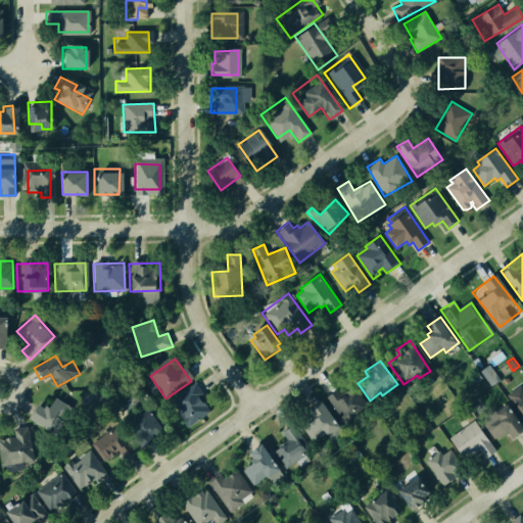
[(490,385),(480,371),(488,365),(500,379),(490,385)]
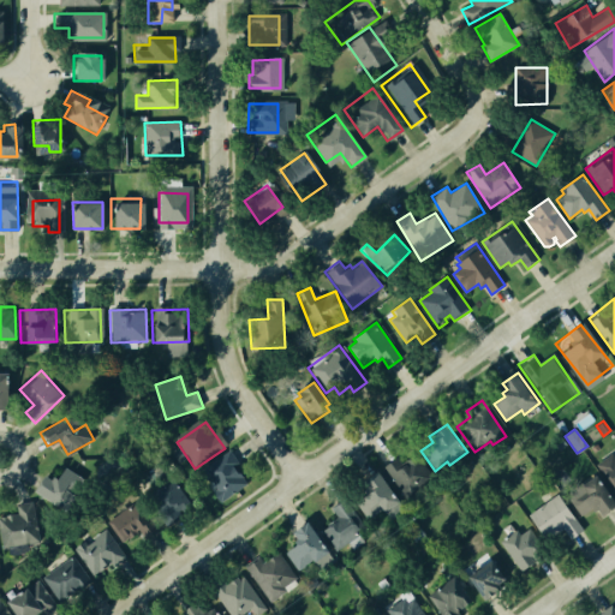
[(555,443),(562,439),(566,445),(560,449),(555,443)]
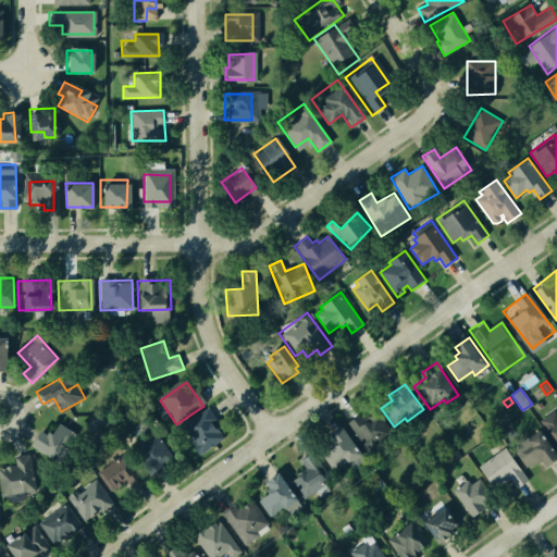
[(556,446),(537,416),(556,403),(556,446)]
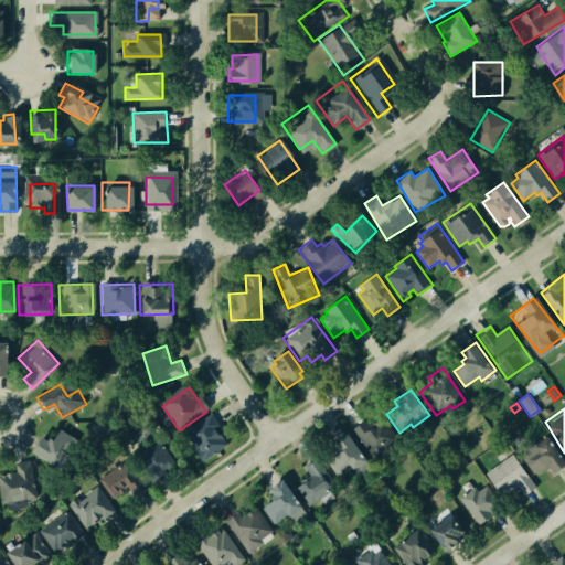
[(179,433),(196,457),(223,438),(206,414),(179,433)]
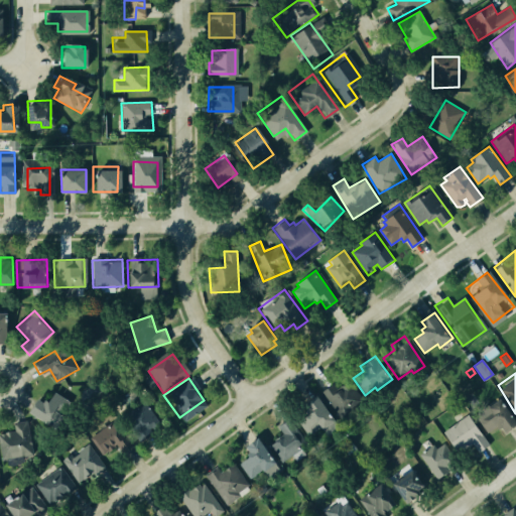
[(323,392),(343,422),(367,405),(350,380),(341,387),(337,382),(323,392)]
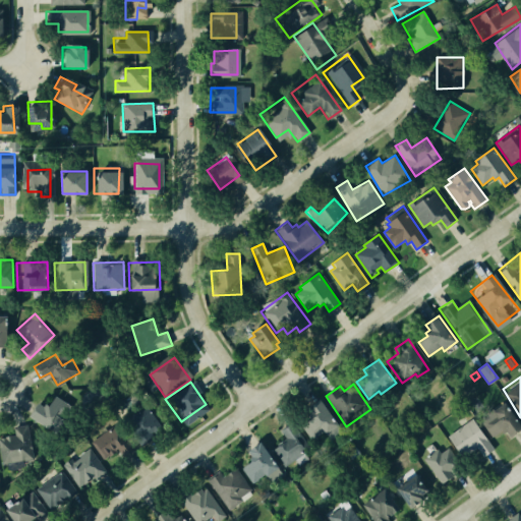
[(44,435),(19,409),(29,400),(38,409),(50,398),(65,413),(44,435)]
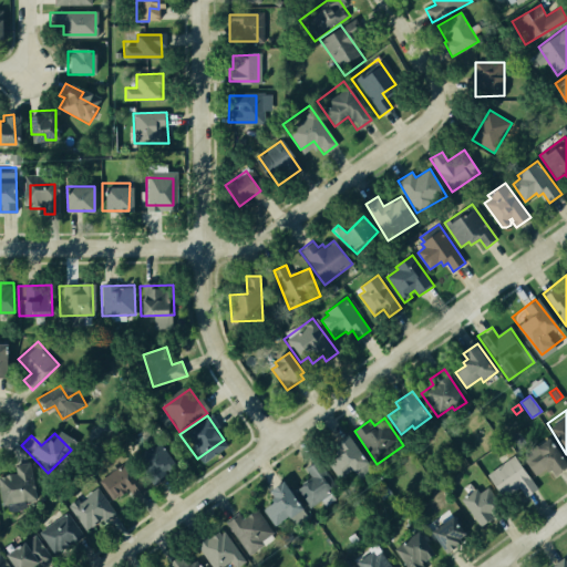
[(349,434),(373,470),(360,480),(353,470),(339,480),(328,463),(339,455),(332,445),(349,434)]
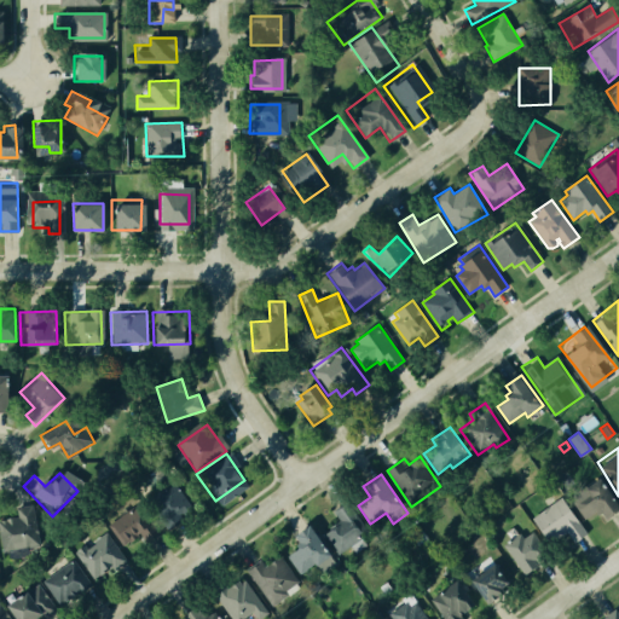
[(146,493),(167,530),(181,521),(173,508),(190,497),(177,475),(146,493)]
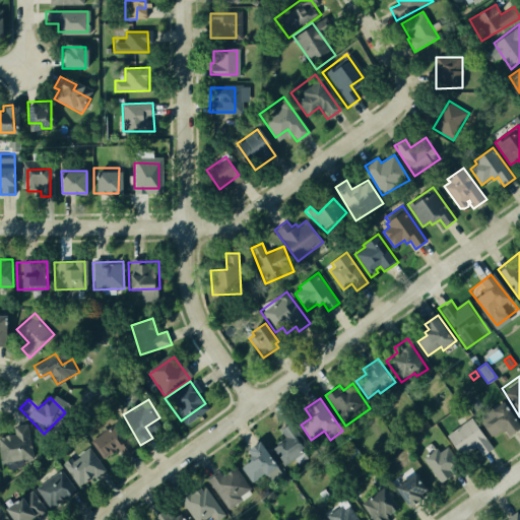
[(480,420),(492,438),(505,429),(510,437),(519,429),(519,424),(506,403),(480,420)]
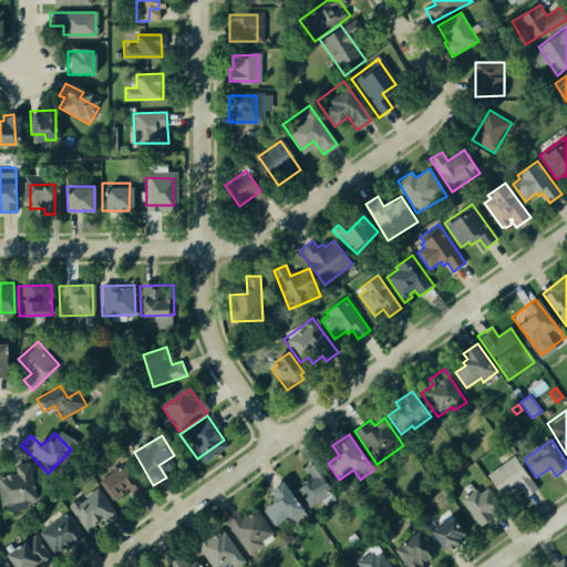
[(486,474),(512,455),(537,488),(525,497),(517,487),(504,497),(486,474)]
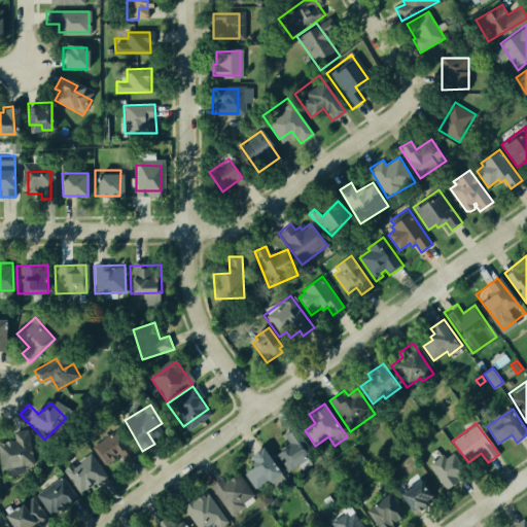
[(117,425),(136,455),(125,462),(117,451),(103,460),(92,442),(117,425)]
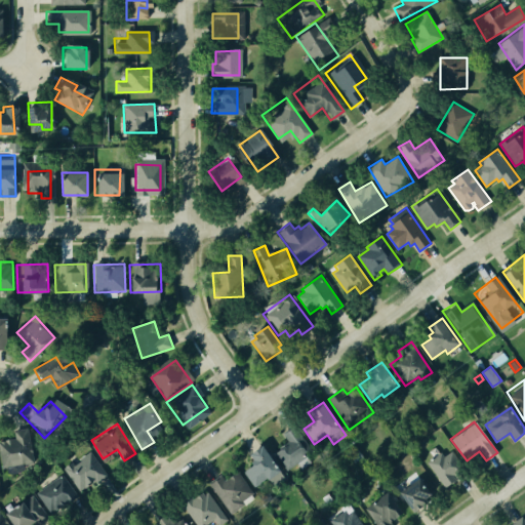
[(294,426),(312,451),(306,455),(307,456),(287,471),(275,453),(282,448),(281,447),(289,442),(283,434),(294,426)]
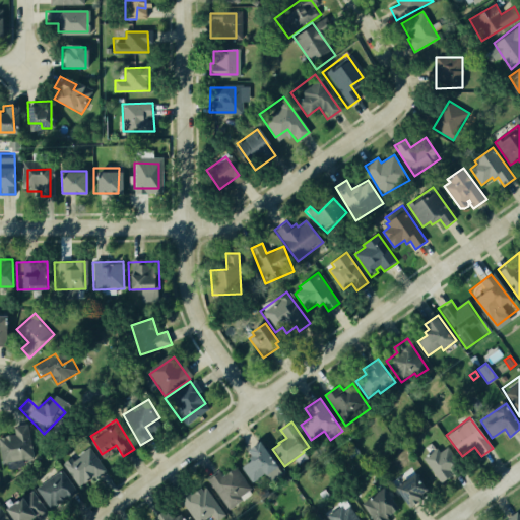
[(31,459),(27,425),(14,427),(15,439),(0,440),(0,451),(1,462),(31,459)]
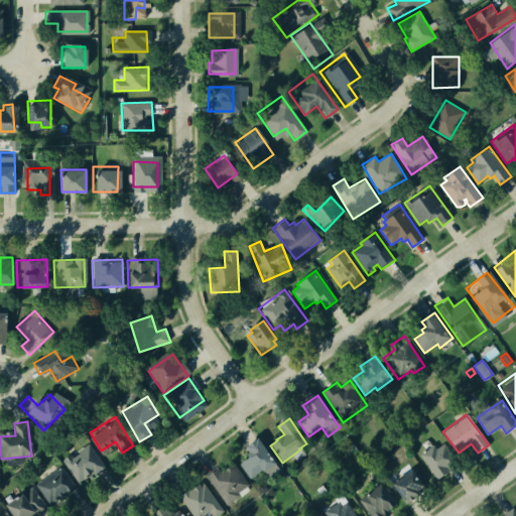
[(259,437),(278,464),(266,473),(263,470),(251,479),(241,464),(250,458),(248,455),(250,453),(246,446),(259,437)]
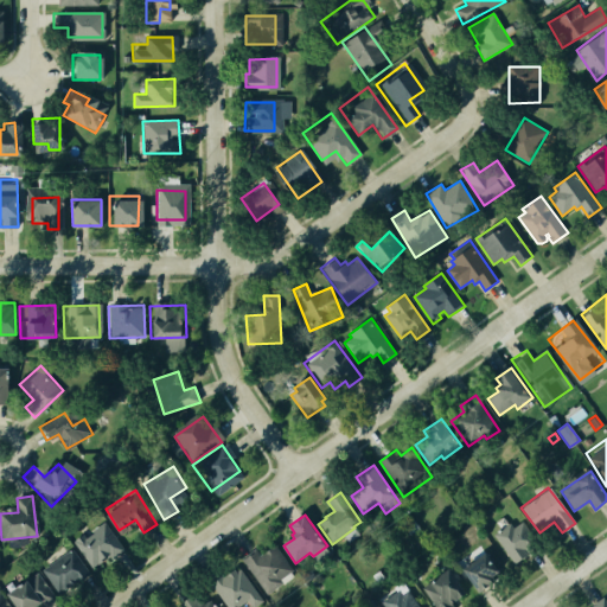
[(71,542),(90,568),(119,549),(101,522),(71,542)]
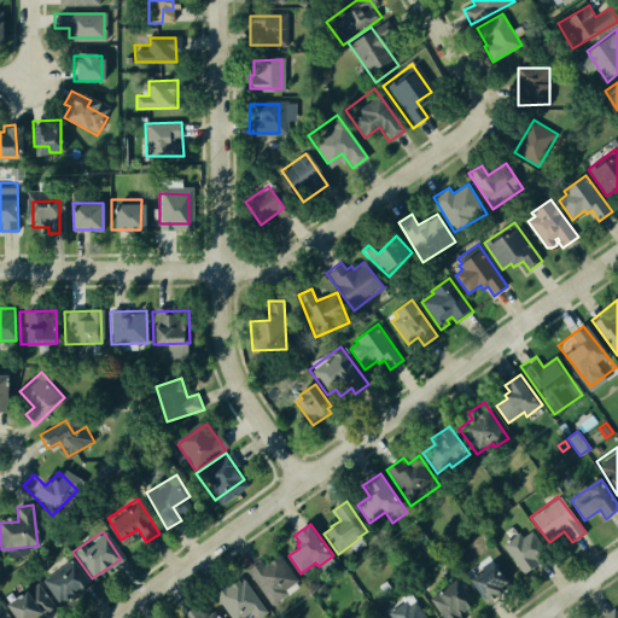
[(499,542),(522,577),(547,561),(529,531),(519,538),(514,531),(499,542)]
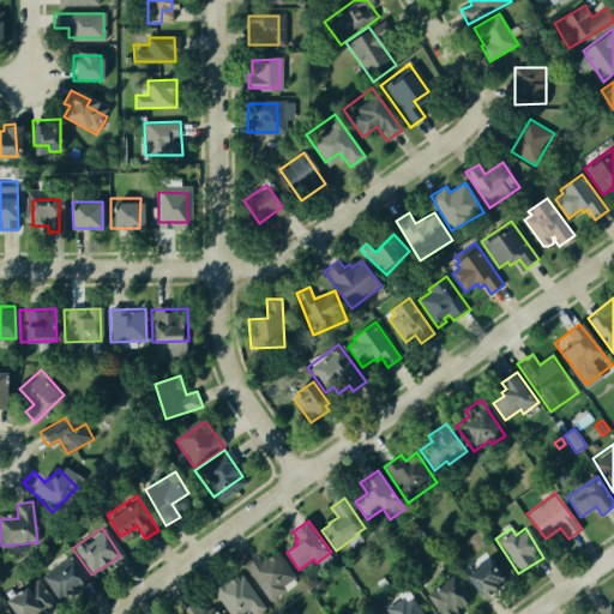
[(38,571),(56,599),(86,578),(68,552),(38,571)]
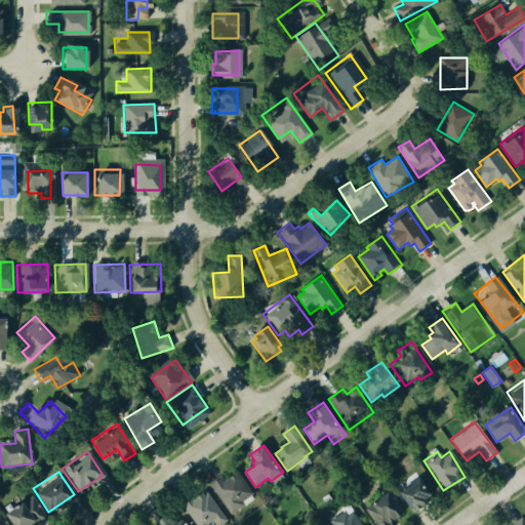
[(209,483),(231,516),(245,506),(242,501),(253,494),(238,472),(225,481),(221,475),(209,483)]
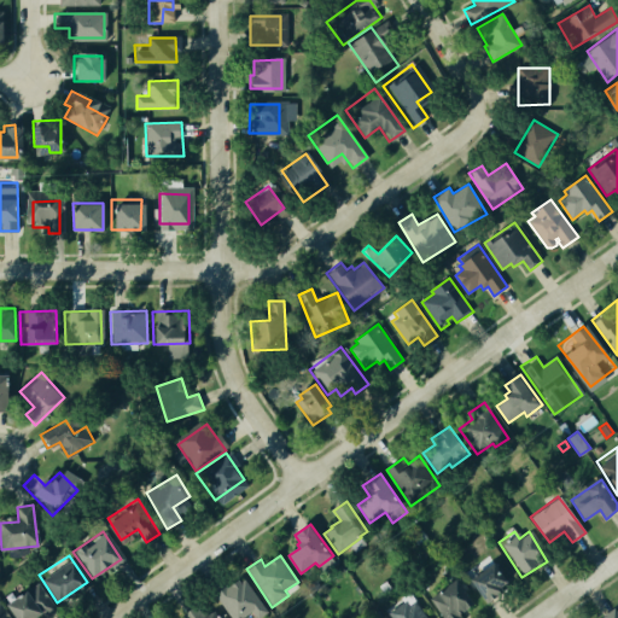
[(462,573),(487,559),(499,579),(489,586),(495,596),(481,605),(462,573)]
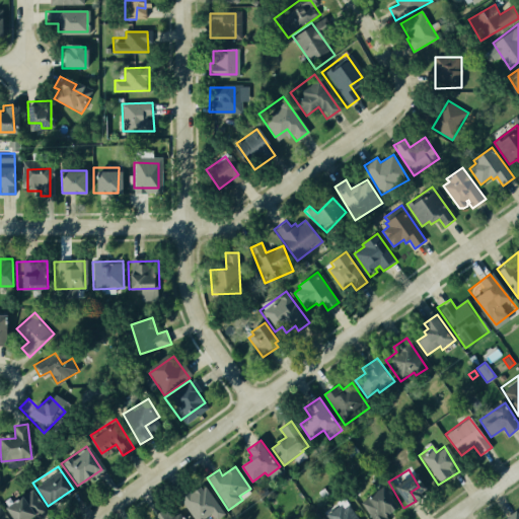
[(365,518),(386,518),(381,513),(394,501),(374,477),(349,500),(365,518)]
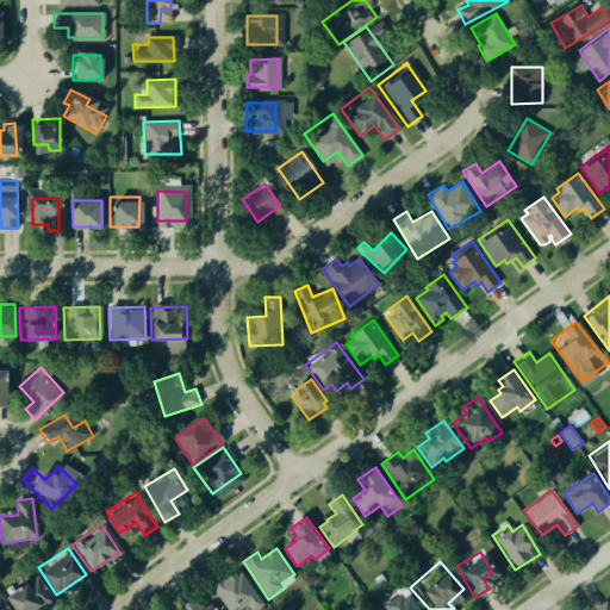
[(210,584),(230,609),(241,609),(246,607),(248,609),(257,609),(266,604),(234,564),(210,584)]
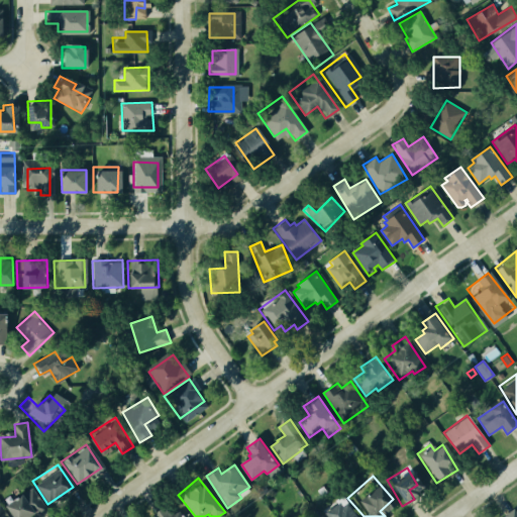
[(0,503),(9,516),(28,516),(40,509),(24,487),(0,503)]
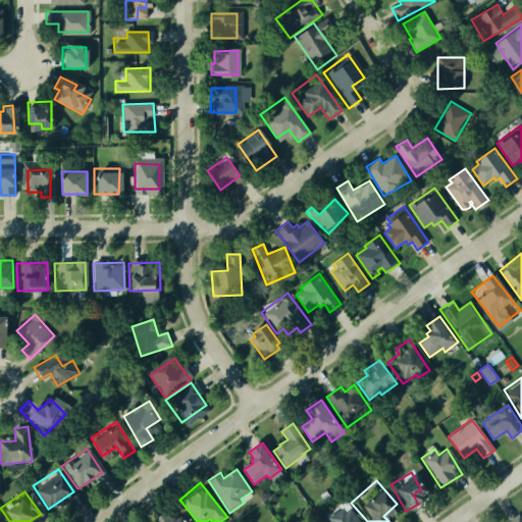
[(0,521),(9,521),(0,508),(0,521)]
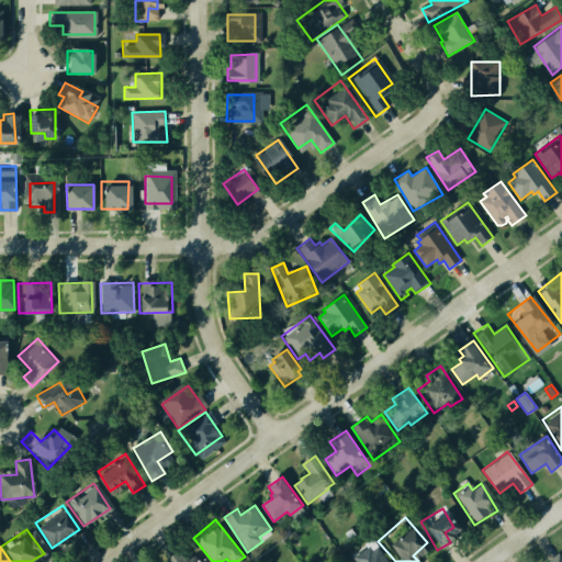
[(352,561),(350,559),(367,547),(369,551),(374,547),(385,561),(352,561)]
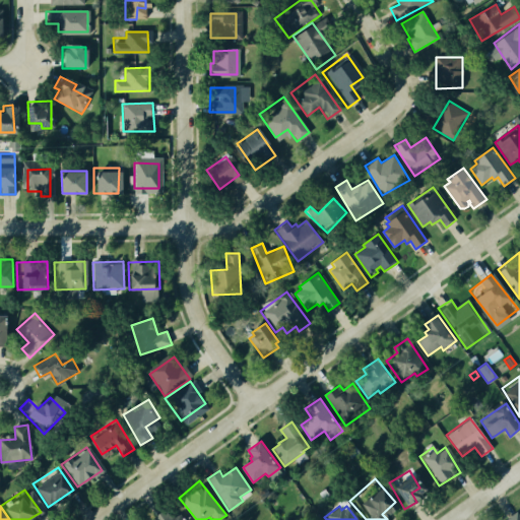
[(519,519),(504,519),(503,517),(519,506),(519,519)]
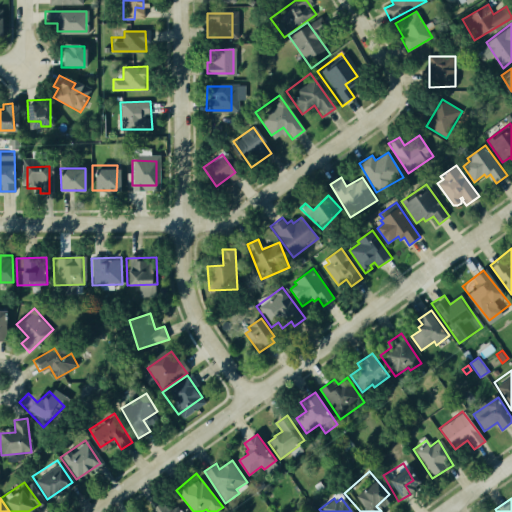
[(154,511),(152,509),(163,501),(168,508),(175,504),(180,511),(154,511)]
